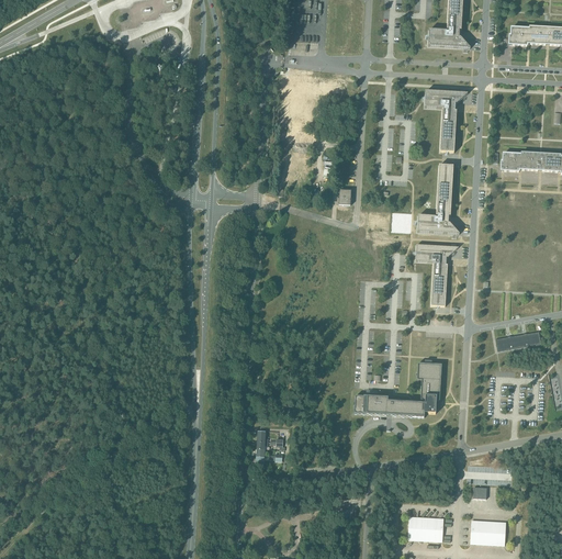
[(461,35),(459,35),(460,28),(461,28),(462,0),(448,0),(447,28),(447,29),(429,28),(428,44),(470,46),(461,35)]
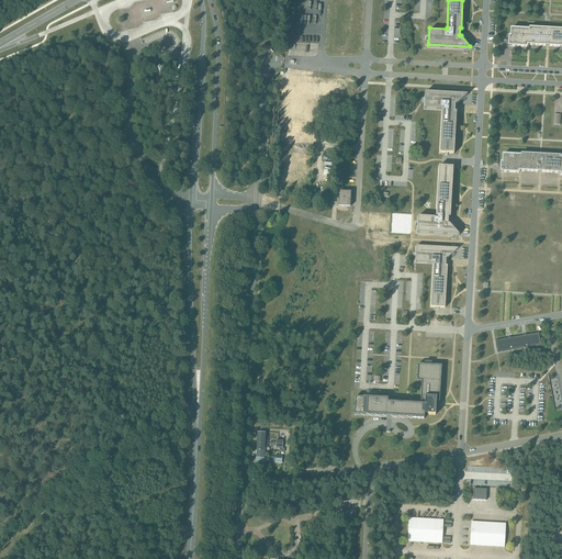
[(561,26),(550,25),(548,25),(529,24),(529,26),(512,25),(510,33),(509,33),(509,35),(509,40),(509,43),(513,43),(515,43),(527,44),(527,42),(530,42),(532,42),(550,43),(561,43),(561,26)]
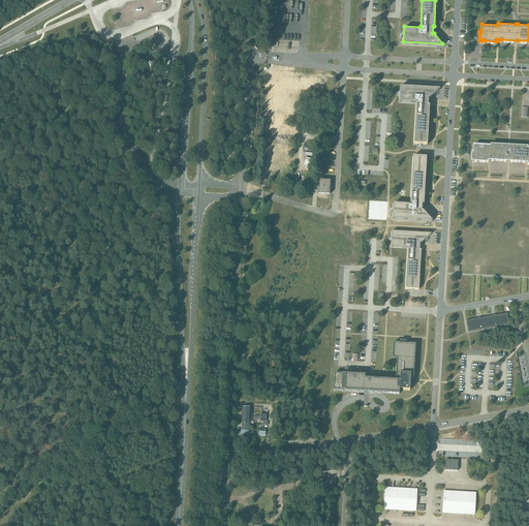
[(400,93),(399,99),(416,100),(416,102),(413,142),(416,142),(419,142),(422,142),(427,143),(427,142),(430,102),(429,102),(428,102),(428,96),(430,96),(440,87),(400,84),(400,92),(400,93)]
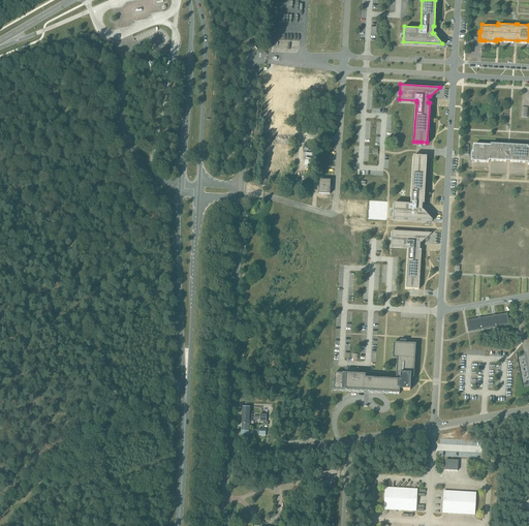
[(528,144),(507,143),(490,142),(490,144),(473,143),(473,150),(472,150),(472,151),(471,155),(471,158),(474,158),(474,159),(476,159),(489,159),(489,157),(491,157),(491,158),(494,158),(510,159),(523,159),(523,160),(525,160),(525,159),(528,159),(528,161),(528,145),(528,146),(528,144)]
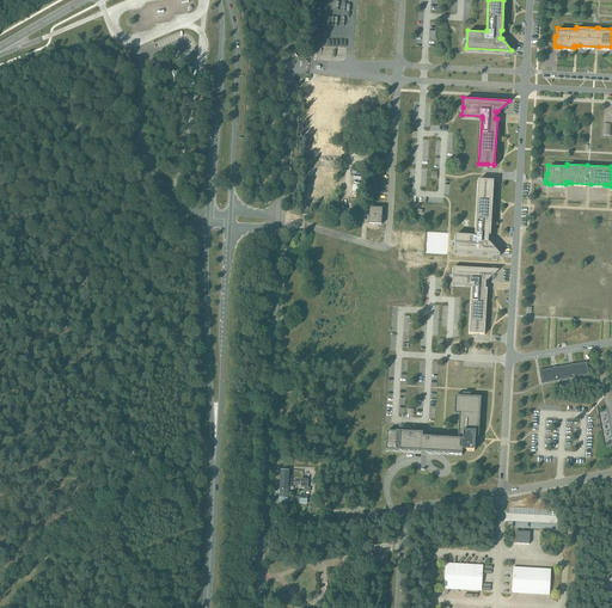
[(454,241),(454,250),(500,253),(500,252),(489,240),(488,240),(489,233),(490,233),(494,179),(494,178),(487,178),(484,178),(481,178),(478,178),(475,232),(475,233),(456,233),(454,239),(454,241)]
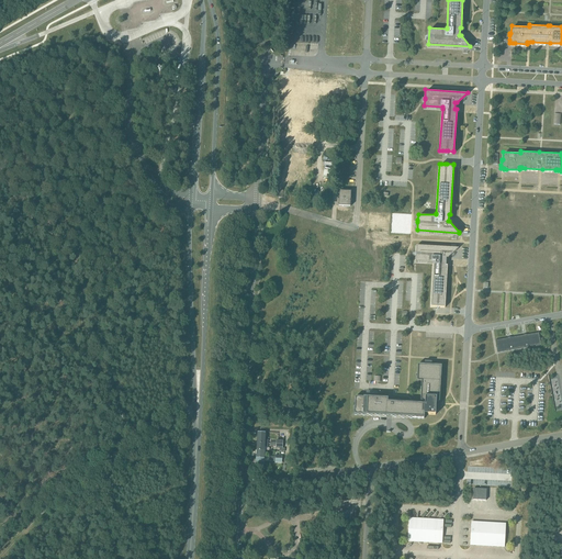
[(339,203),(350,203),(351,189),(339,188),(339,203)]
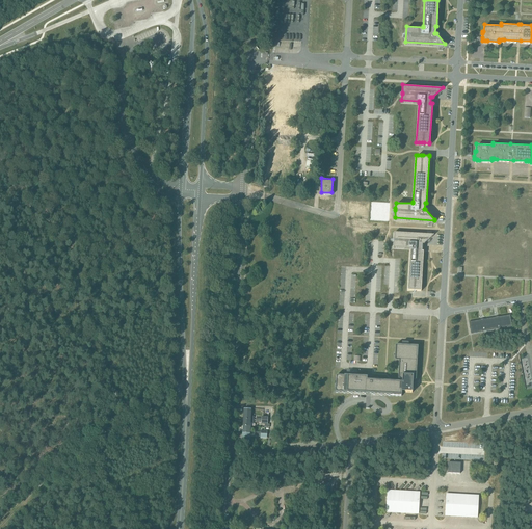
[(393,239),(393,245),(410,246),(410,247),(409,247),(407,288),(409,288),(414,288),(416,288),(421,288),(423,248),(422,248),(422,242),(424,242),(434,233),(433,233),(394,230),(394,238),(393,239)]
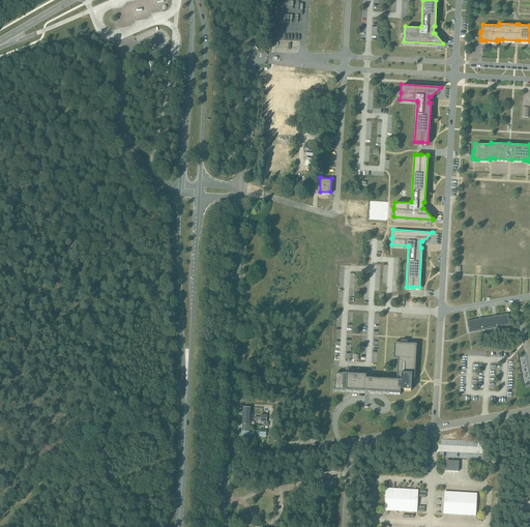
[(499,324),(510,322),(508,311),(497,313),(497,314),(494,315),(494,314),(481,316),(482,317),(479,317),(478,316),(467,318),(469,329),(480,327),(483,326),(483,327),(495,325),(495,324),(499,324)]
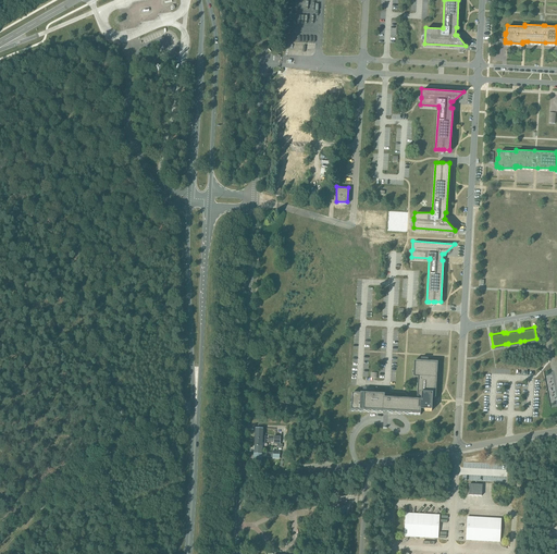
[(421,358),(415,358),(413,374),(418,374),(417,394),(419,394),(419,397),(384,395),(384,392),(372,392),(372,389),(364,388),(364,391),(353,390),(351,407),(374,408),(384,409),(384,410),(385,410),(386,410),(387,409),(420,411),(421,407),(432,408),(432,395),(435,395),(437,359),(428,359),(428,356),(421,355),(421,358)]
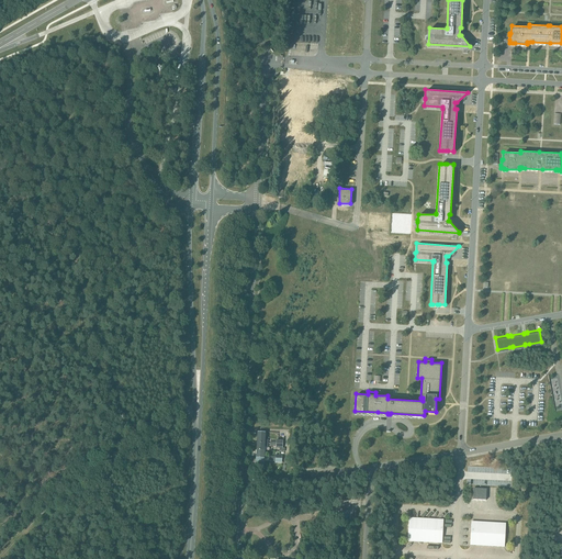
[(473,496),(486,498),(486,487),(473,485),(473,496)]
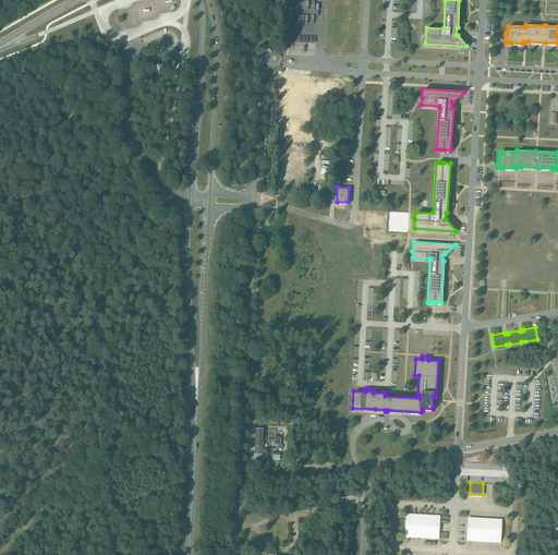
[(405,527),(404,534),(438,537),(440,514),(407,511),(405,525),(405,527)]
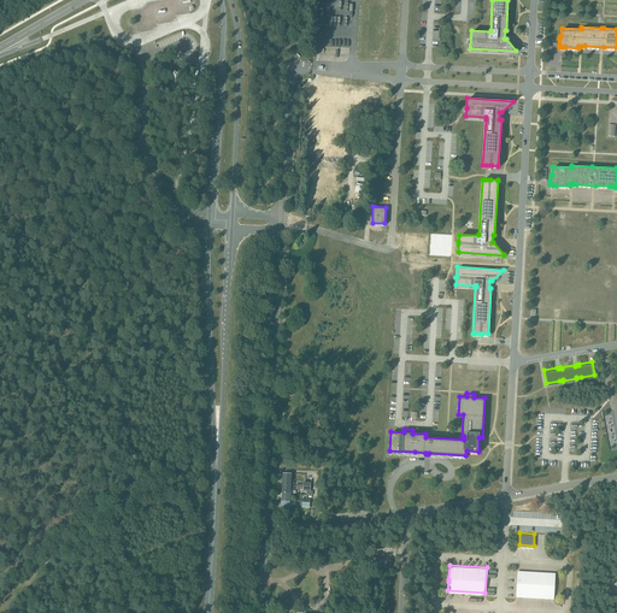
[(518,569),(517,594),(553,596),(556,571),(518,569)]
